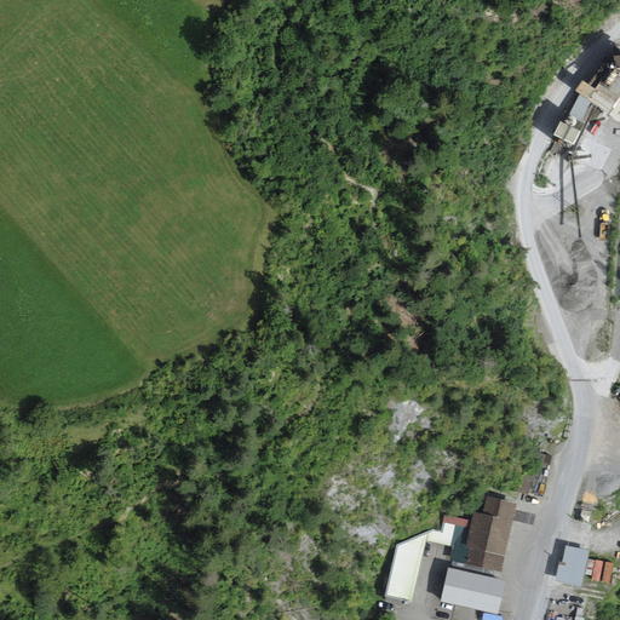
[(589,87),(583,82),(575,92),(580,96),(592,104),(619,124),(619,51),(616,49),(589,87)]
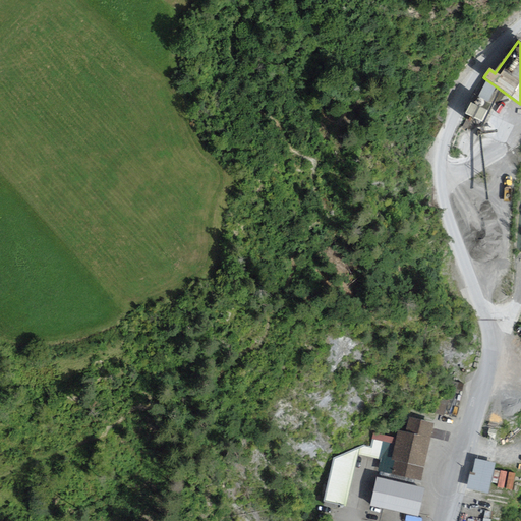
[(498,88),(487,80),(478,96),(488,102),(498,88)]
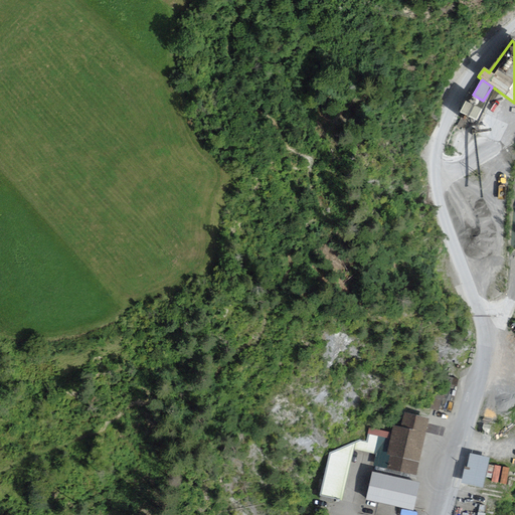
[(483,111),(467,103),(460,114),(477,123),(483,111)]
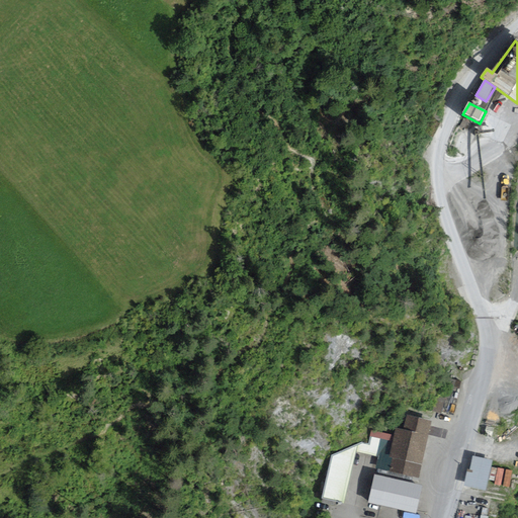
[(435,407),(443,407),(444,400),(451,400),(451,395),(435,395),(435,407)]
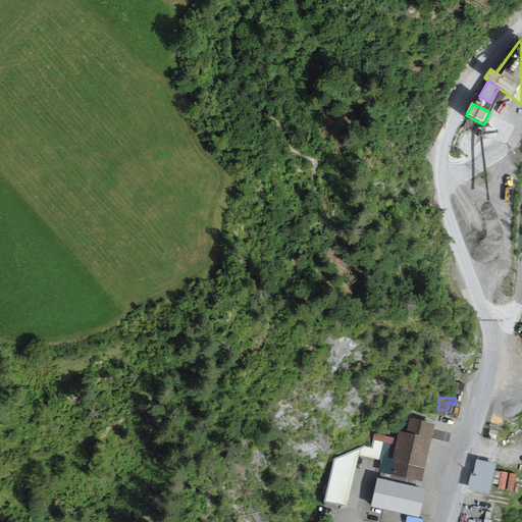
[(410,419),(407,433),(399,432),(398,439),(374,433),(371,447),(365,446),(334,460),(324,504),(348,509),(360,456),(379,460),(377,472),(382,473),(418,481),(423,482),(436,425),(410,419)]
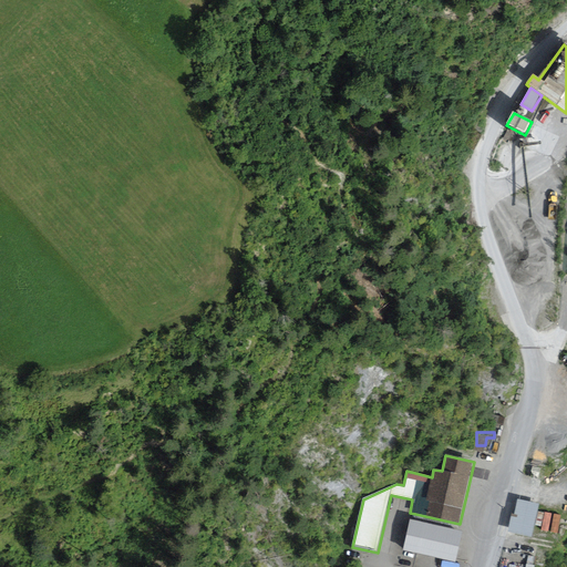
[(539,505),(518,501),(515,515),(512,514),(507,533),(532,538),(539,505)]
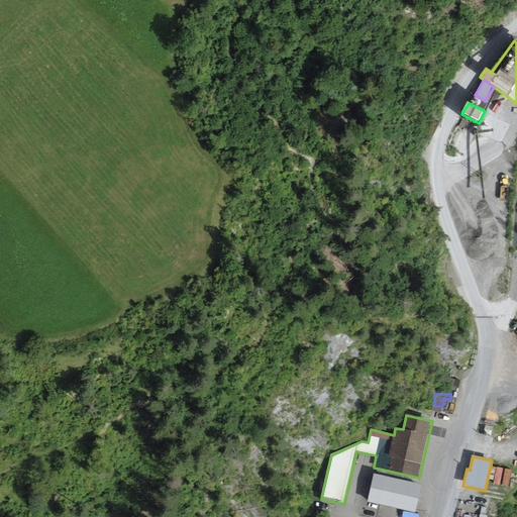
[(498,462),(495,478),(507,480),(510,464),(498,462)]
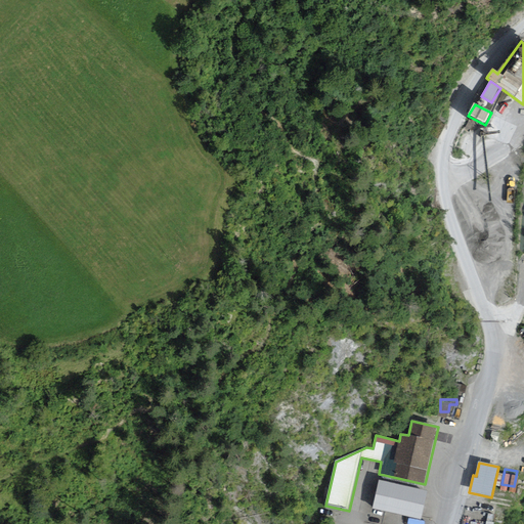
[(420,483),(384,475),(383,481),(419,489),(420,483)]
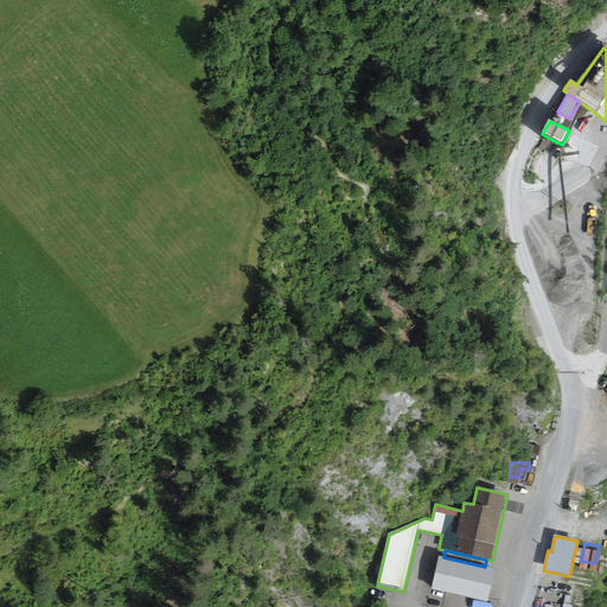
[(443,557),(439,556),(432,589),(487,601),(494,568),(485,567),(443,557)]
